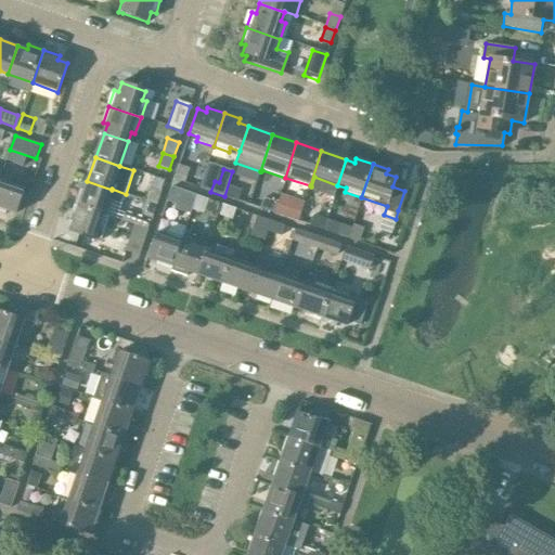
[(233,172),(232,171),(224,196),(237,202),(242,190),(229,185),(233,172)]
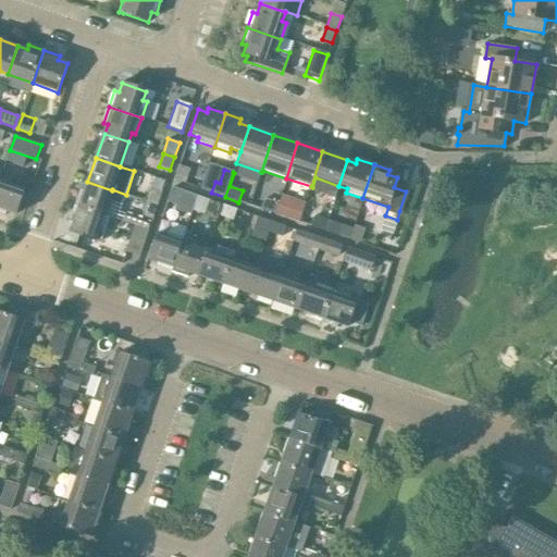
[(1,176),(0,180),(0,213),(4,215),(7,211),(16,214),(25,189),(26,185),(17,182),(1,176)]
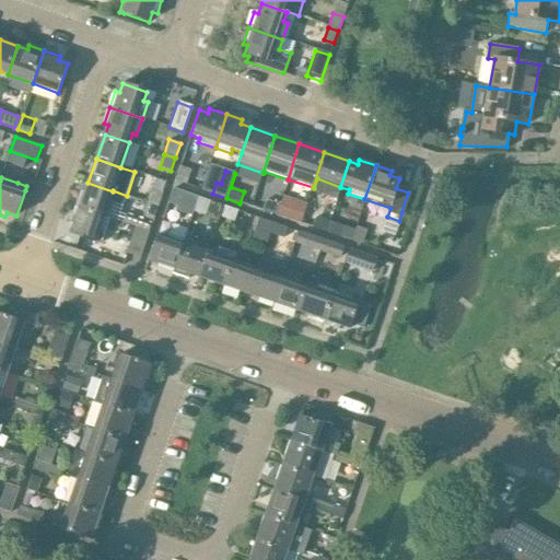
[(81,191),(74,207),(108,219),(113,203),(123,207),(127,196),(113,190),(113,191),(88,183),(84,193),(81,191)]
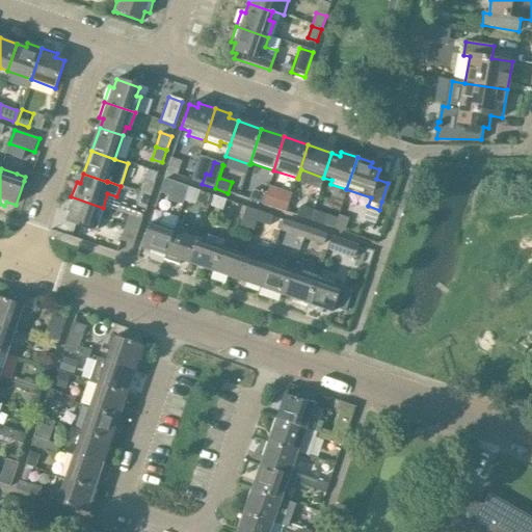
[(163,179),(159,193),(169,196),(169,195),(184,201),(187,189),(174,185),(175,183),(163,179)]
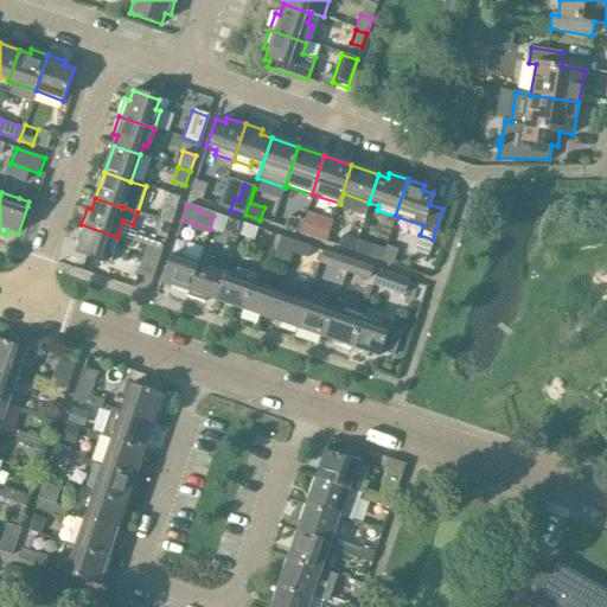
[(165,205),(160,221),(172,224),(177,209),(165,205)]
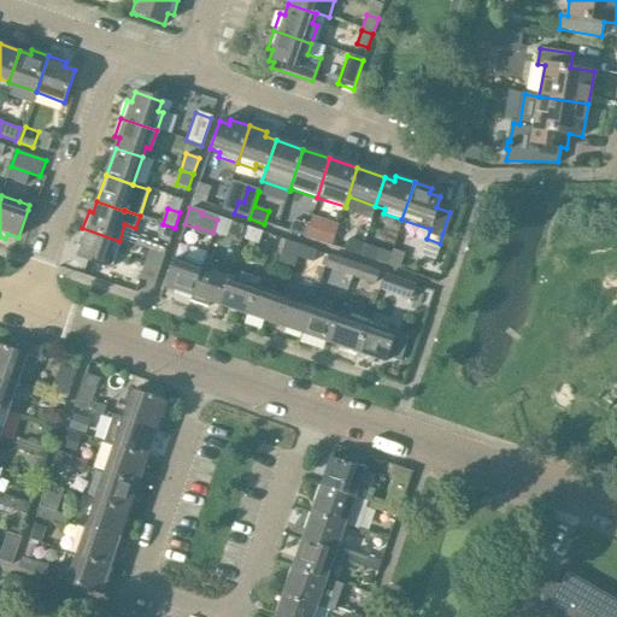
[(309,224),(307,224),(303,238),(321,242),(324,228),(321,224),(322,216),(322,212),(313,210),(309,224)]
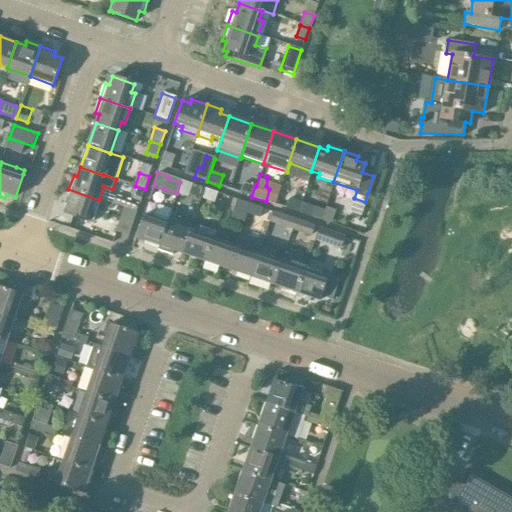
[(251,197),(255,186),(243,182),(240,192),(251,197)]
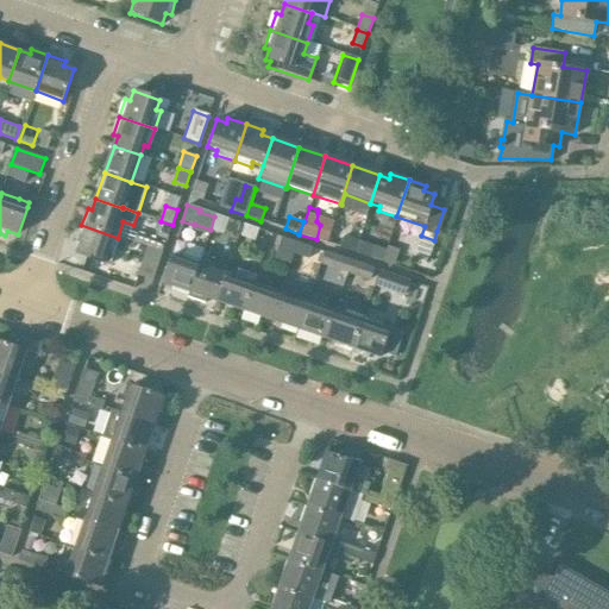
[(239,236),(243,224),(228,219),(224,231),(239,236)]
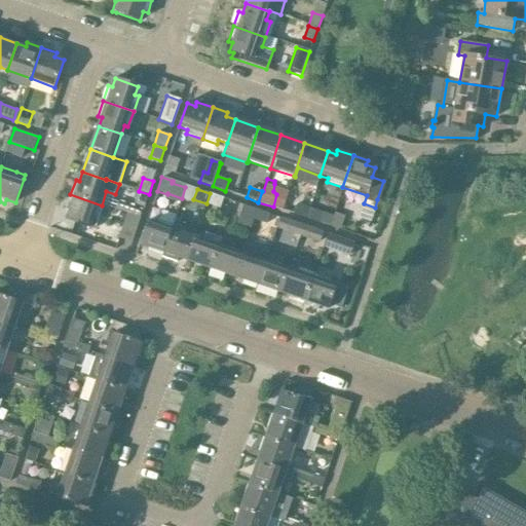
[(149,194),(139,191),(134,204),(145,208),(149,194)]
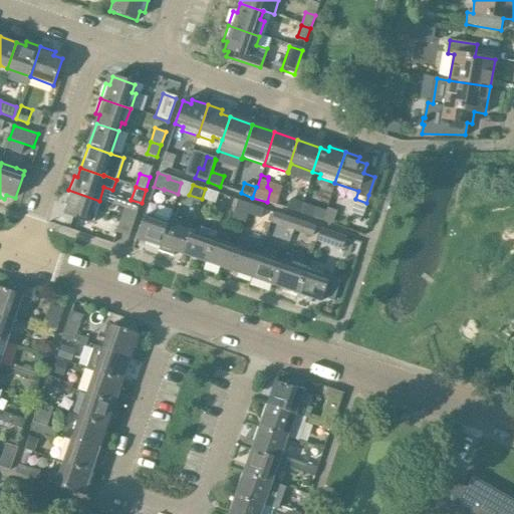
[(219,194),(205,189),(202,199),(215,204),(219,194)]
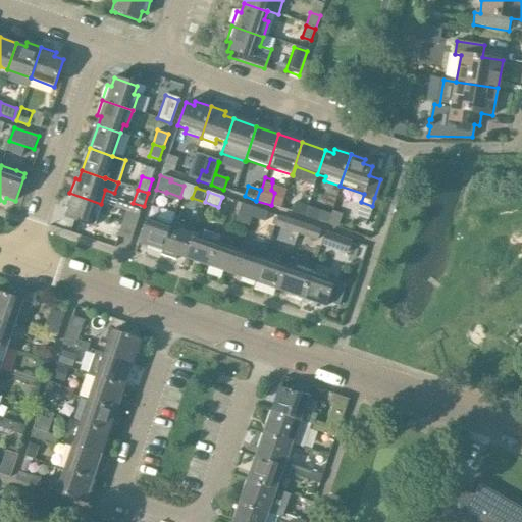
[(69,193),(64,208),(68,209),(65,218),(89,226),(93,227),(95,218),(101,204),(69,193)]
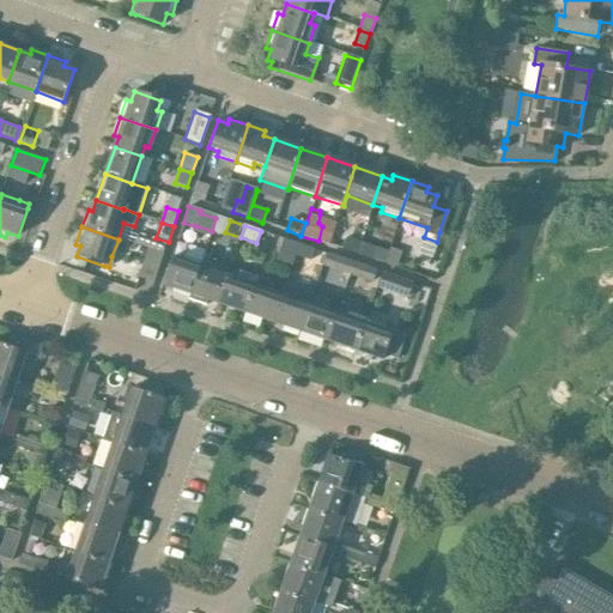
[(356,254),(360,242),(346,237),(341,249),(356,254)]
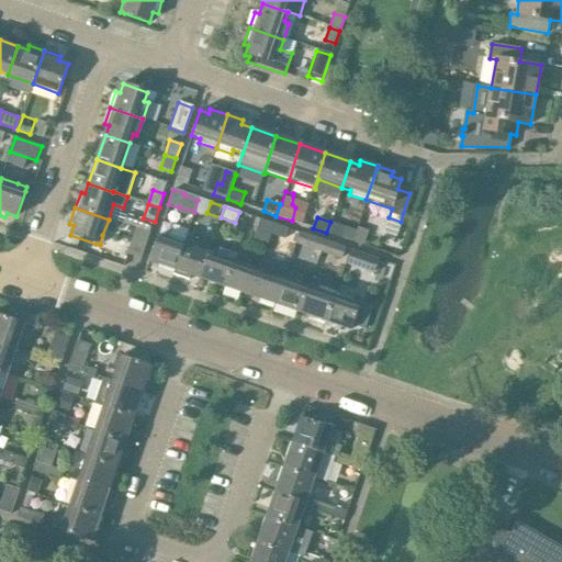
[(270,234),(273,223),(261,218),(257,229),(270,234)]
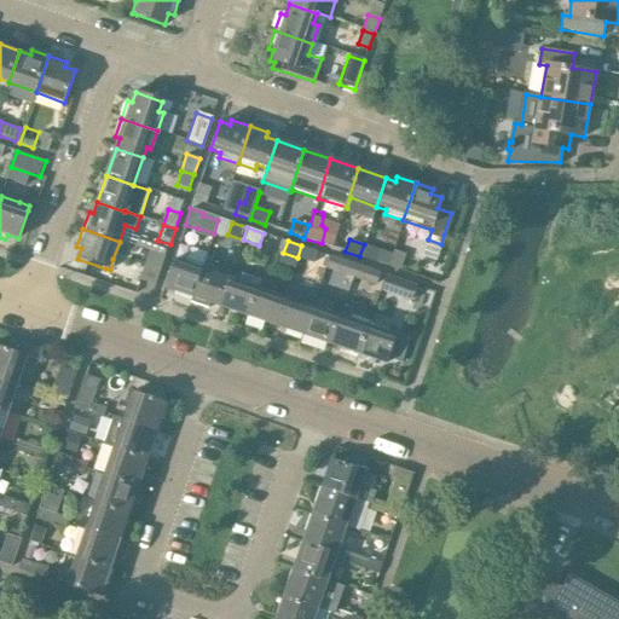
[(380,250),(364,244),(359,256),(376,262),(380,250)]
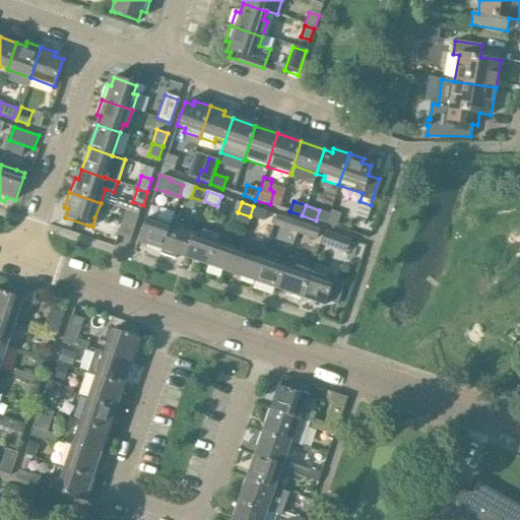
[(267,211),(253,206),(250,216),(263,221),(267,211)]
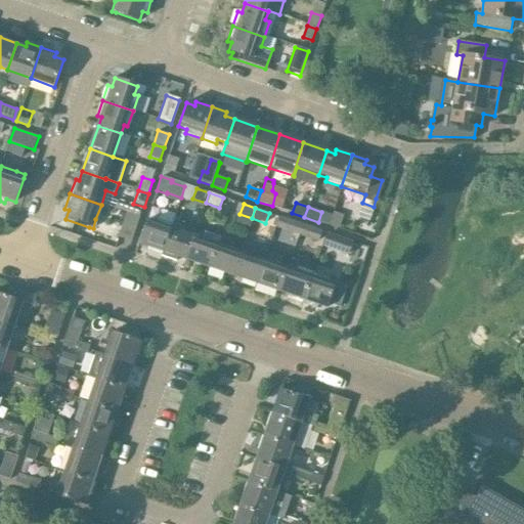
[(337,208),(335,213),(330,226),(339,229),(345,211),(337,208)]
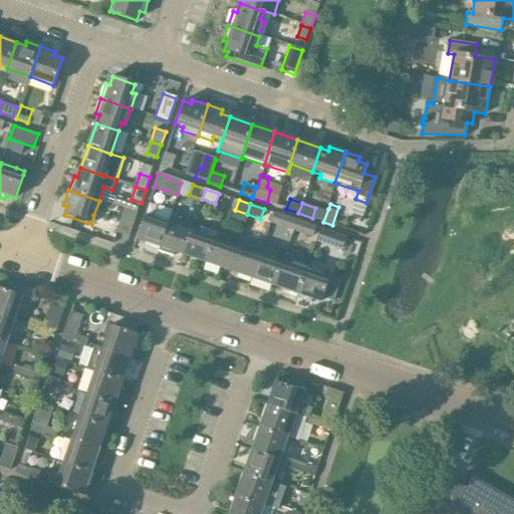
[(123,209),(115,232),(129,236),(137,213),(123,209)]
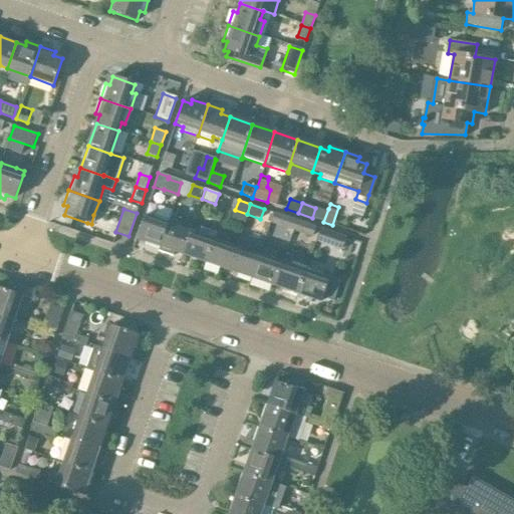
[(292,231),(296,219),(274,212),(270,224),(292,231)]
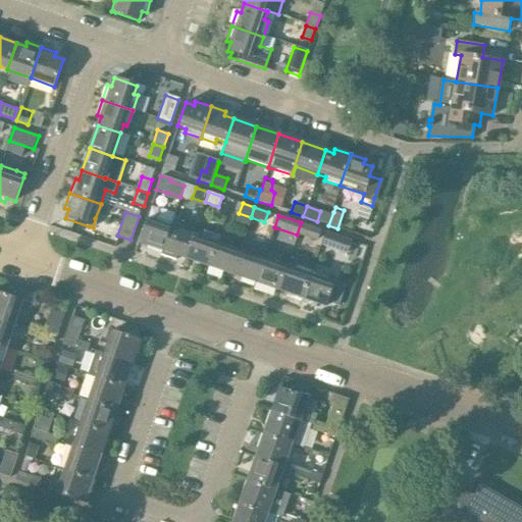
[(145,249),(160,254),(171,223),(156,217),(154,222),(146,219),(138,243),(147,246),(145,249)]
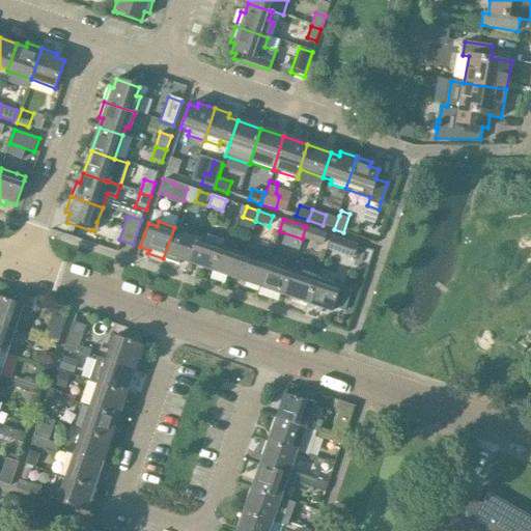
[(327,233),(306,226),(302,239),(323,246),(327,233)]
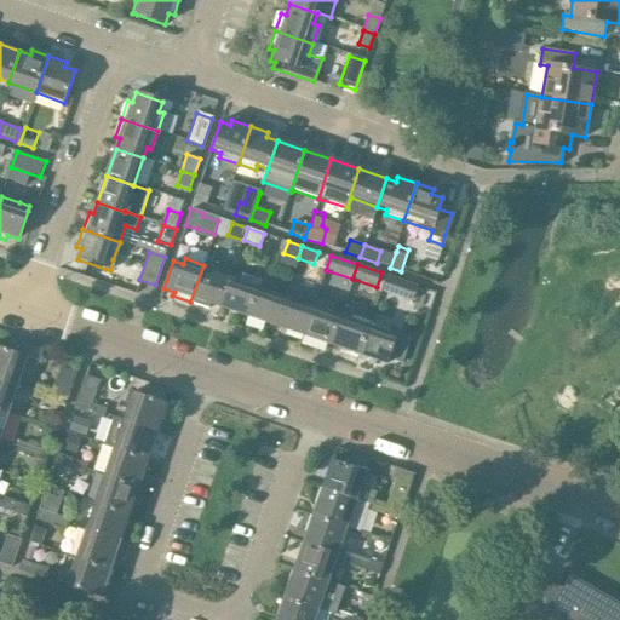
[(210,304),(220,308),(230,280),(229,280),(230,274),(204,265),(190,302),(208,308),(210,304)]
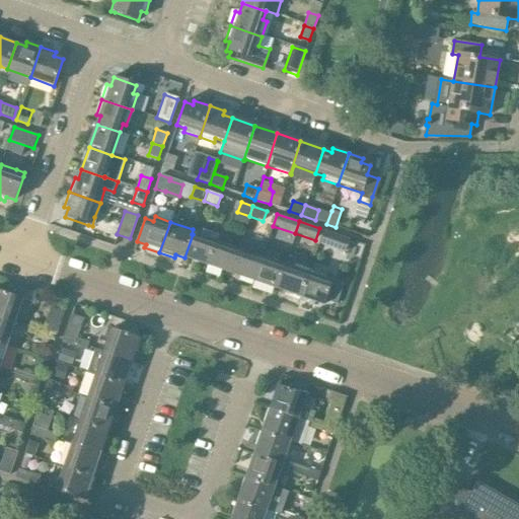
[(201,237),(193,234),(184,257),(207,265),(218,233),(203,229),(201,237)]
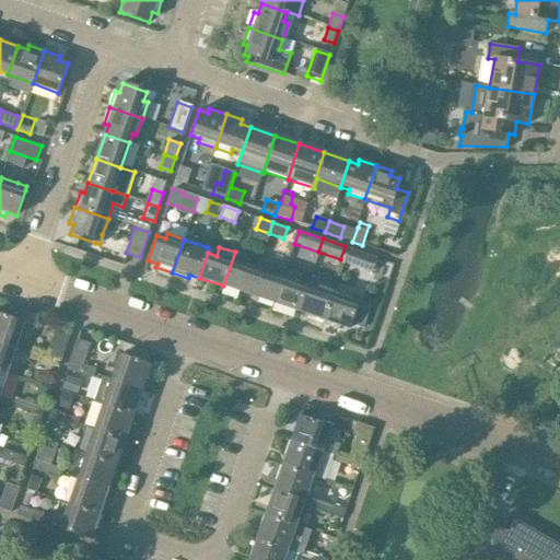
[(350,248),(345,263),(373,272),(378,258),(350,248)]
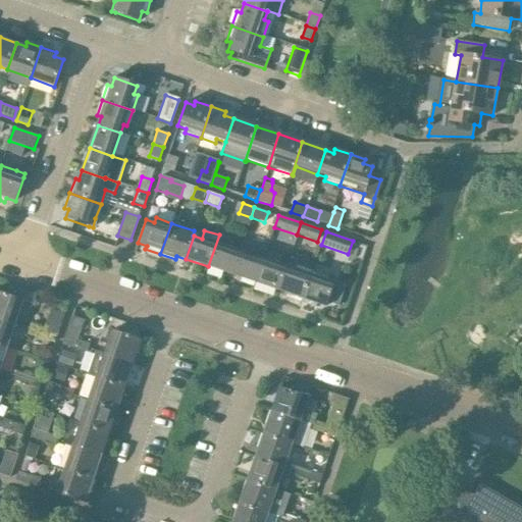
[(208,266),(231,274),(240,252),(231,249),(235,241),(219,235),(208,266)]
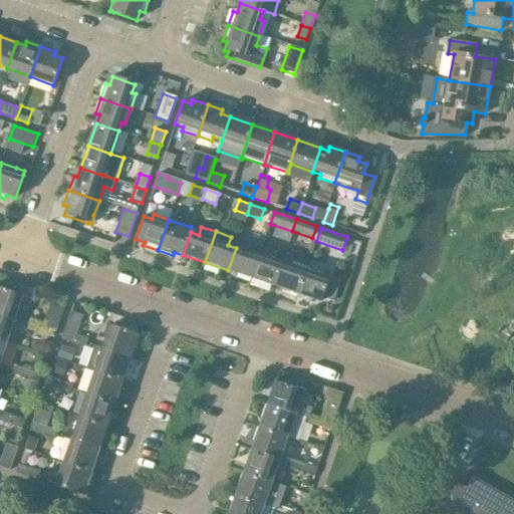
[(251,278),(261,248),(262,246),(239,238),(236,248),(228,270),(251,278)]
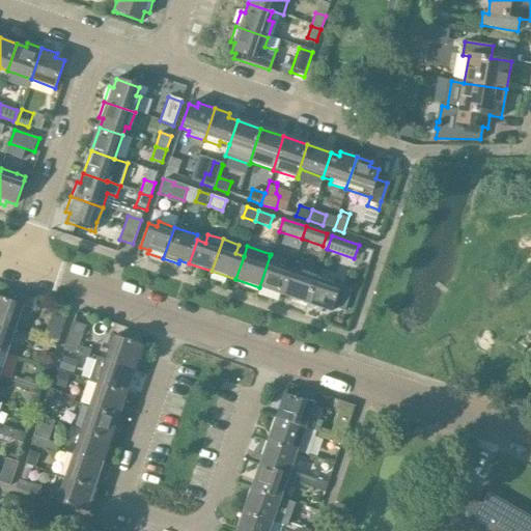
[(259,287),(283,296),(290,272),(282,270),(285,261),(270,256),(259,287)]
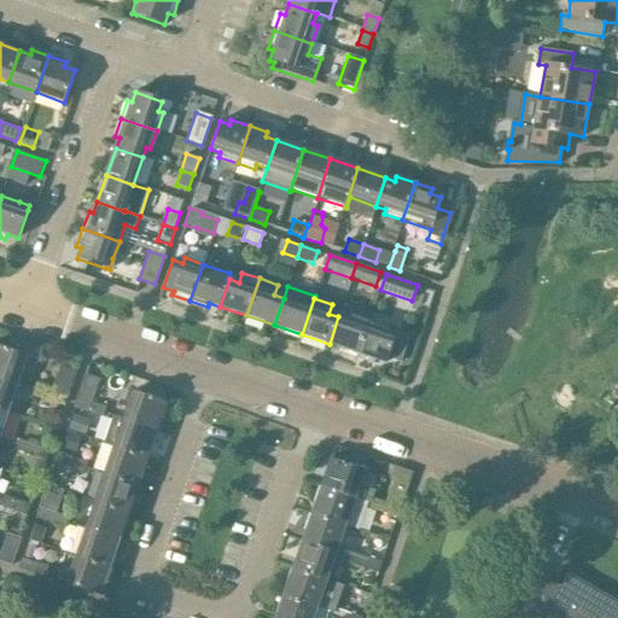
[(337,351),(356,359),(368,321),(349,315),(348,320),(338,316),(330,344),(338,348),(337,351)]
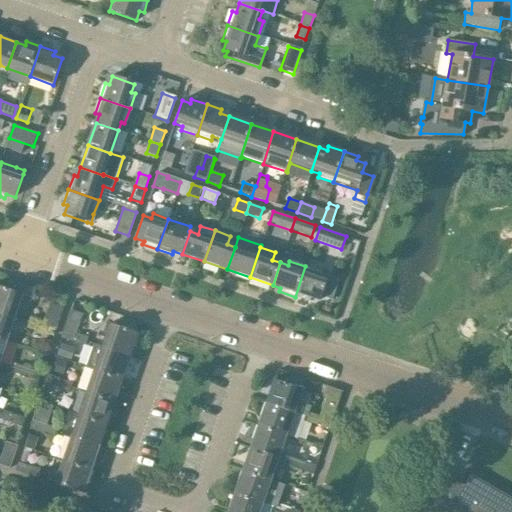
[(319,271),(305,266),(295,297),(308,301),(309,298),(318,301),(326,278),(317,275),(319,271)]
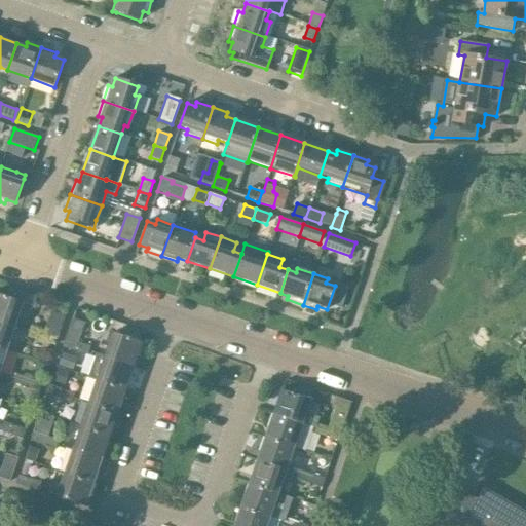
[(0,322),(16,328),(24,305),(34,308),(37,298),(10,288),(6,298),(0,295),(0,322)]
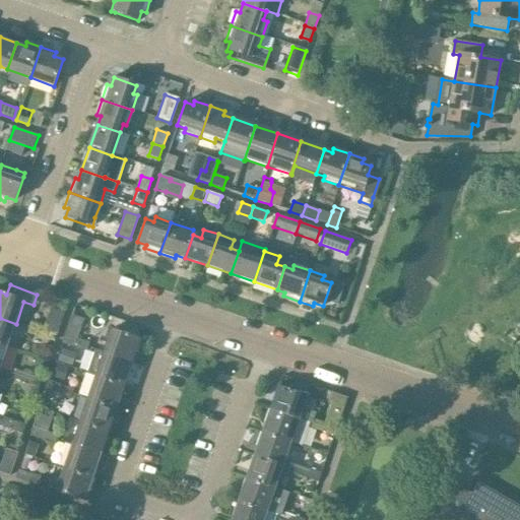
[(44,329),(42,337),(54,341),(64,314),(51,310),(44,329)]
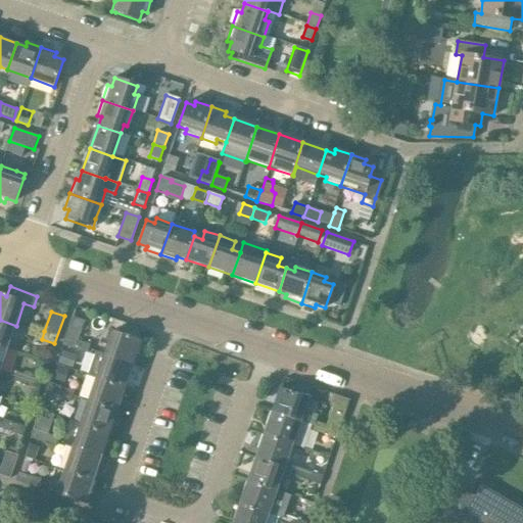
[(75,350),(77,342),(84,323),(72,319),(62,346),(75,350)]
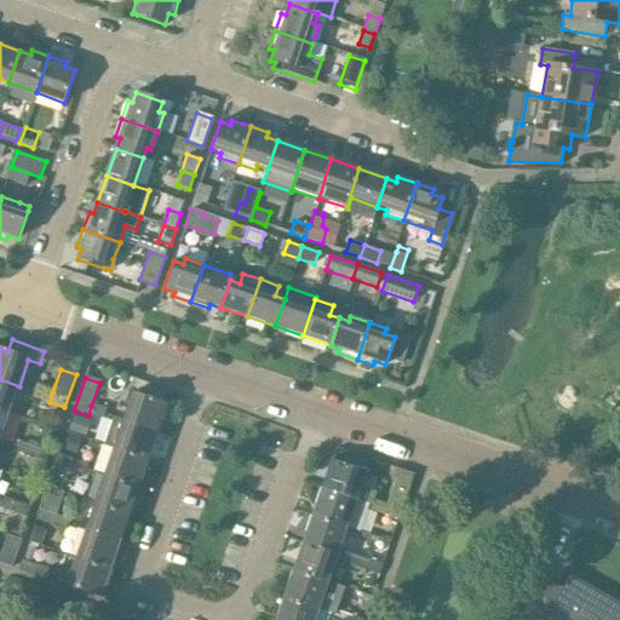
[(0,379),(0,409),(10,414),(19,386),(0,379)]
